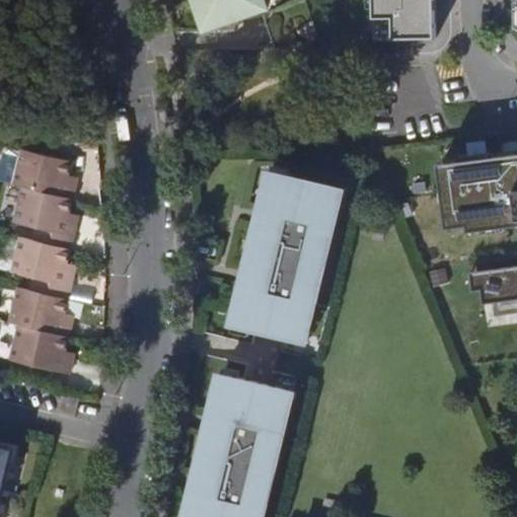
[(198,0),(209,29),(266,9),(263,0),(198,0)]
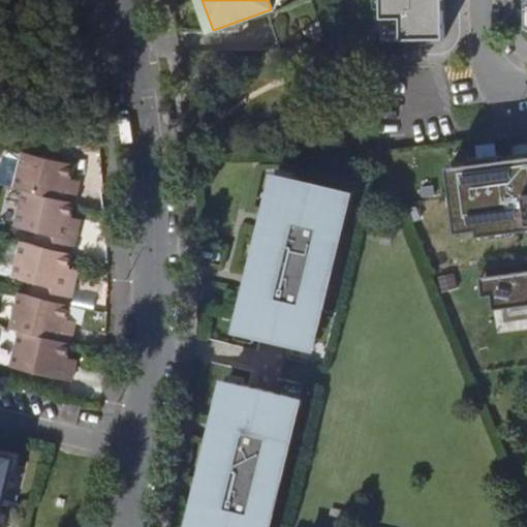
[(443,0),(381,0),(382,43),(444,43),(443,0)]
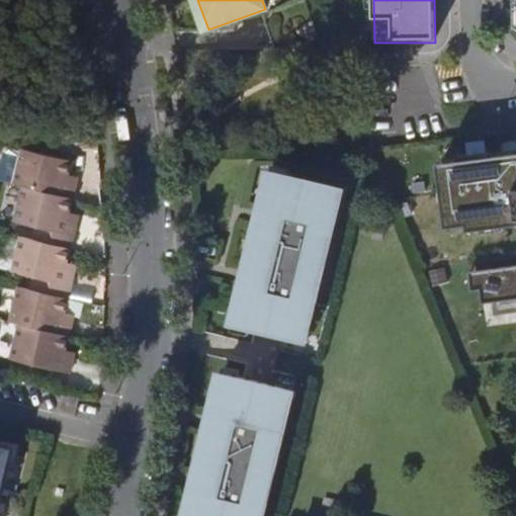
[(311,22),(299,26),(305,38),(316,35),(311,22)]
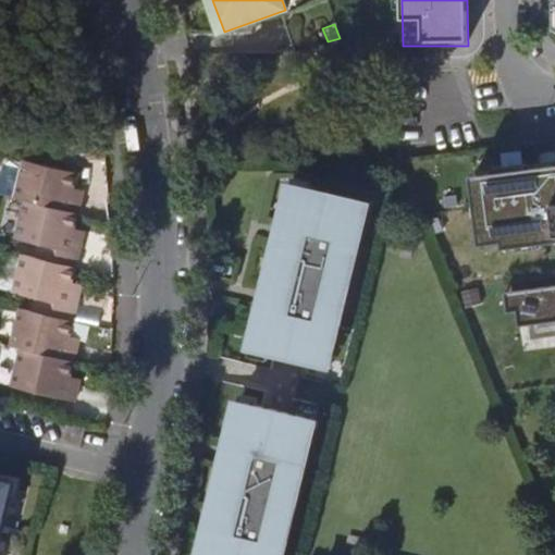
[(25,201),(77,214),(82,198),(72,195),(73,189),(76,173),(24,161),(15,199),(25,201)]
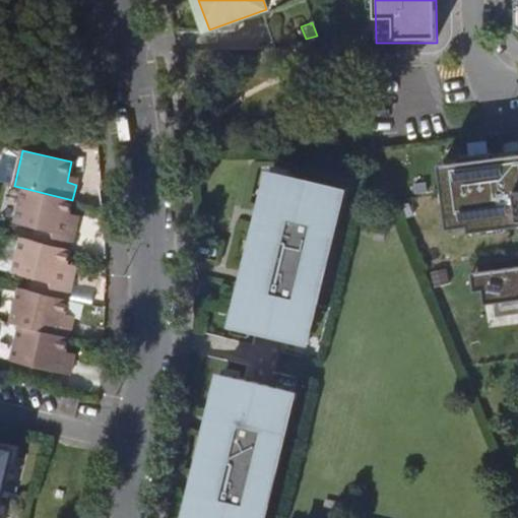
[(517,155),(488,159),(487,155),(460,158),(461,164),(441,166),(449,231),(470,228),(470,234),(517,228),(517,155)]
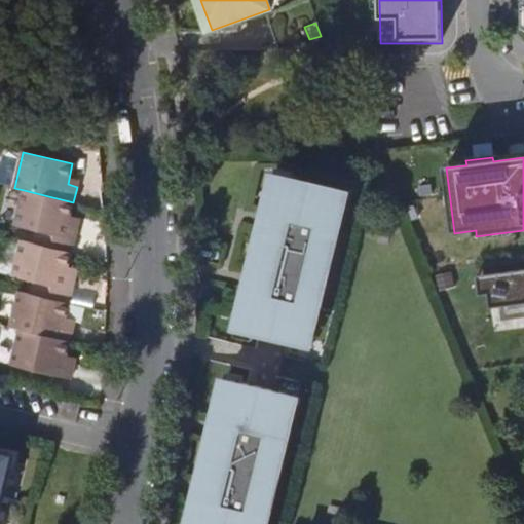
[(312,305),(331,230),(338,232),(346,198),(335,195),(337,189),(274,174),(265,214),(272,216),(254,291),(247,289),(236,329),(299,344),(301,337),(311,340),(320,307),(312,305)]
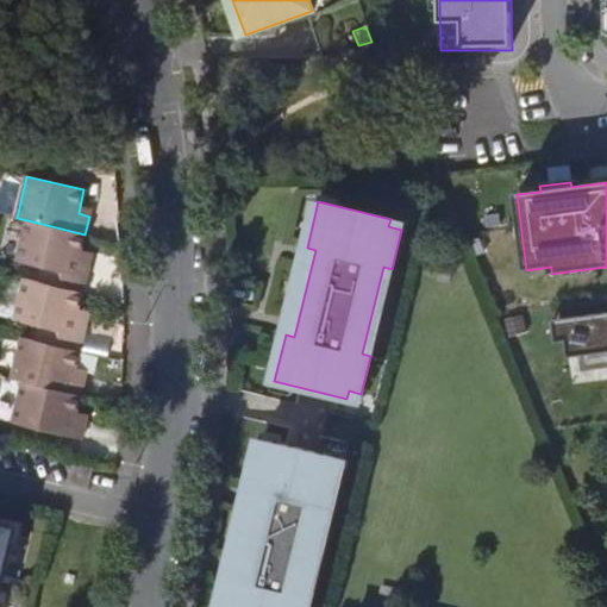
[(91,210),(80,207),(79,213),(89,217),(91,210)]
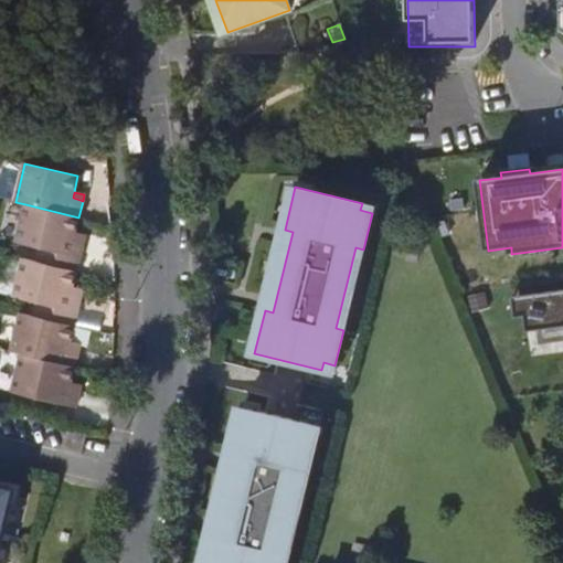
[(373,206),(362,203),(360,210),(372,213),(373,206)]
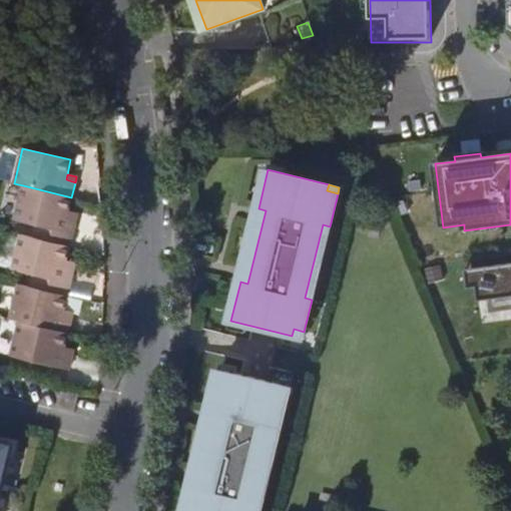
[(36,225),(72,234),(75,219),(66,217),(68,211),(71,197),(23,185),(14,220),(36,225)]
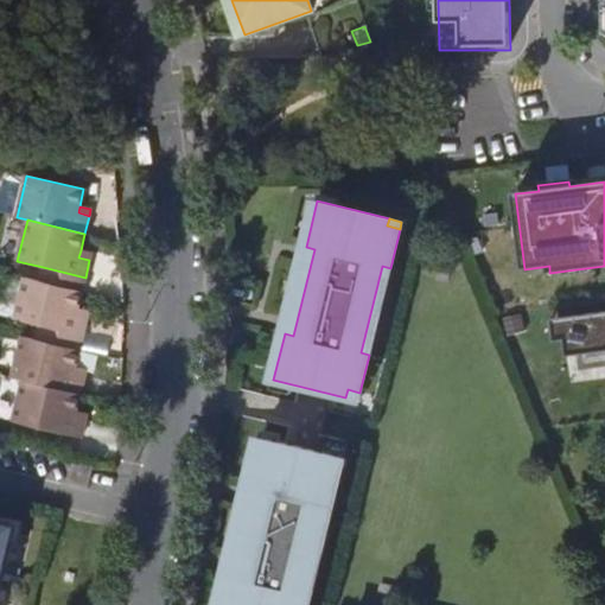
[(293,336),(314,249),(306,247),(285,333),(293,336)]
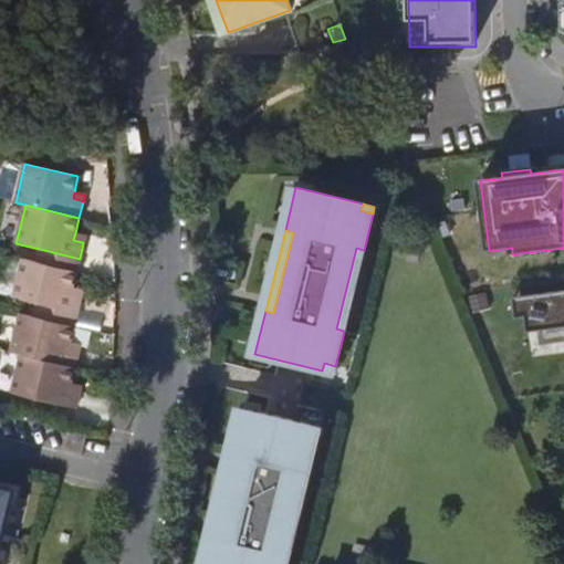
[(85,236),(75,233),(73,240),(83,242),(85,236)]
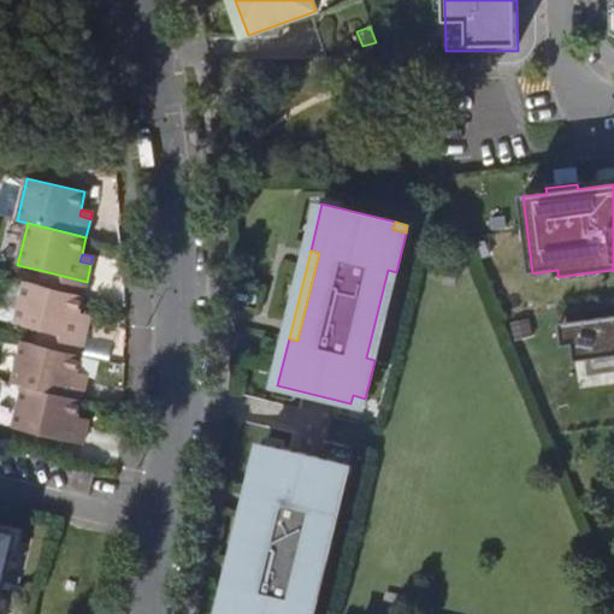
[(375,360),(396,272),(388,270),(366,358),(375,360)]
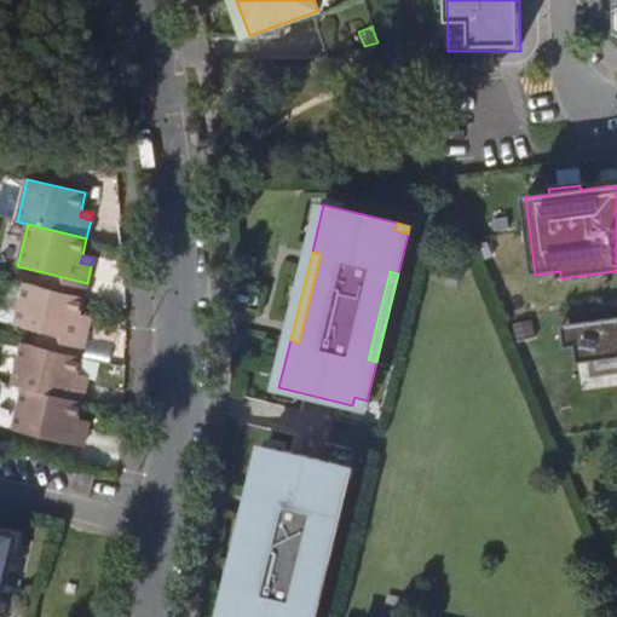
[(87,283),(44,272),(40,287),(84,298),(87,283)]
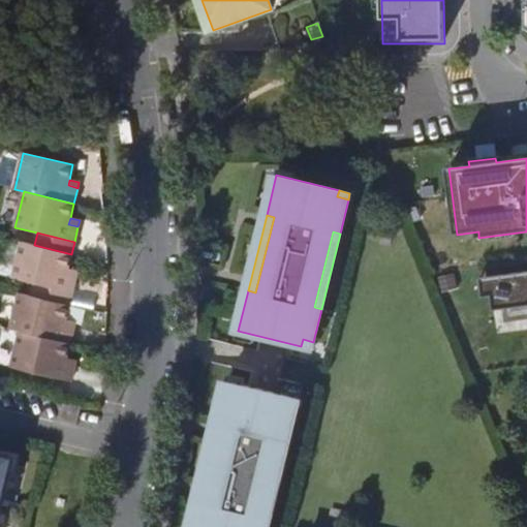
[(392,237),(382,234),(379,243),(389,246),(392,237)]
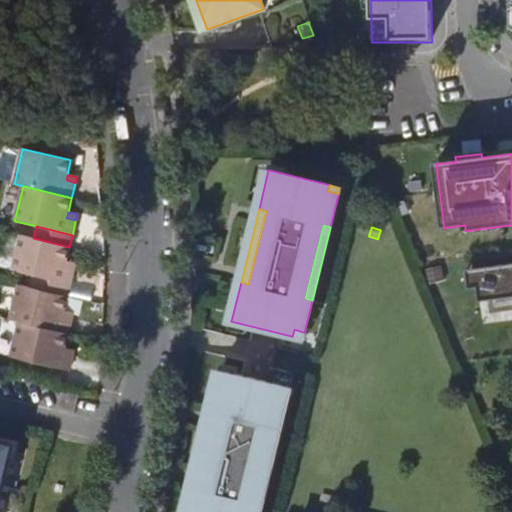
[(33,276),(70,284),(73,269),(64,267),(65,261),(69,247),(33,238),(21,236),(12,271),(33,276)]
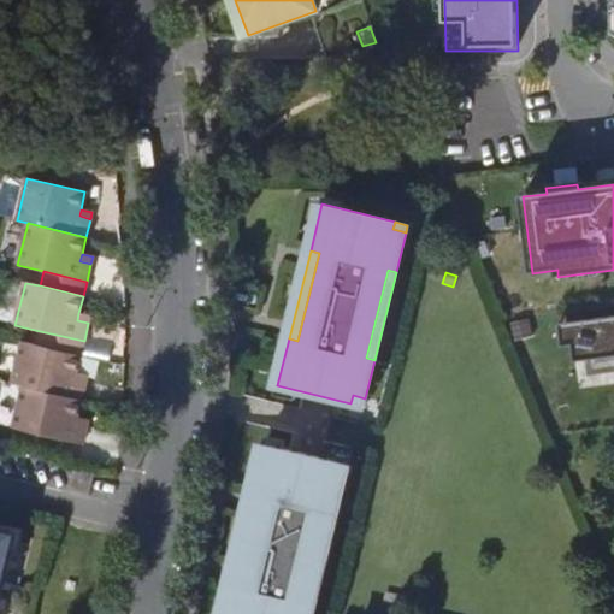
[(77,320),(88,323),(90,316),(78,313),(77,320)]
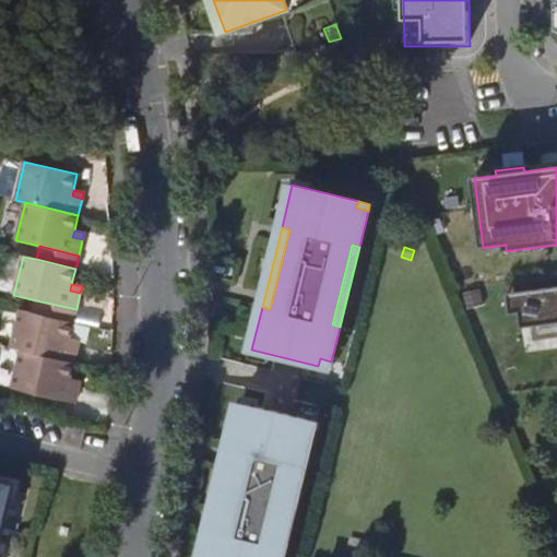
[(556,288),(506,295),(508,316),(518,315),(520,330),(531,328),(532,334),(556,330),(556,288)]
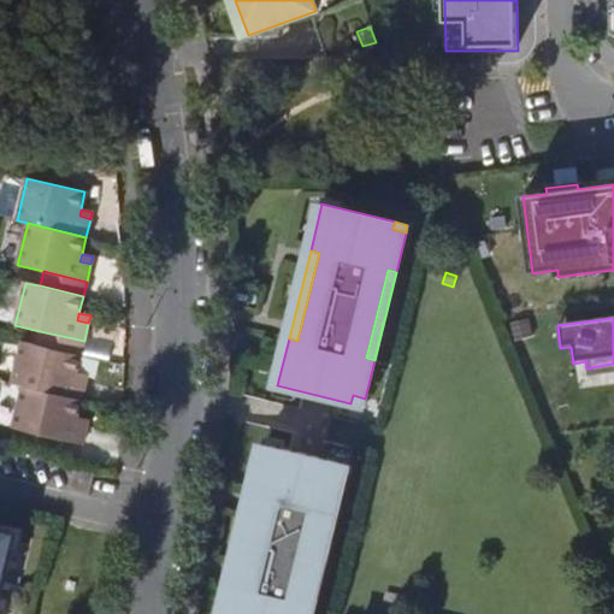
[(36,346),(81,356),(84,341),(40,331),(36,346)]
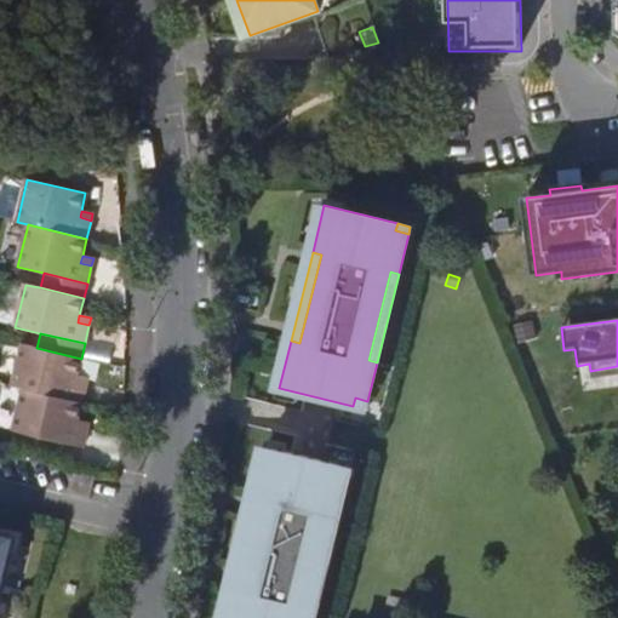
[(23,389),(81,404),(86,385),(75,382),(76,376),(81,359),(36,348),(23,344),(12,387),(23,389)]
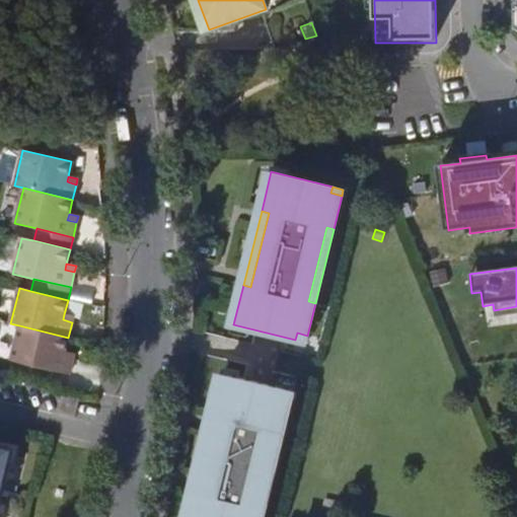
[(516,306),(494,310),(495,317),(516,314),(516,306)]
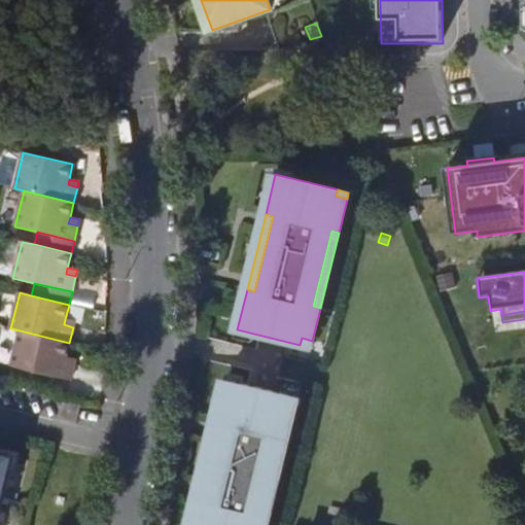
[(64,324),(73,327),(74,321),(65,319),(64,324)]
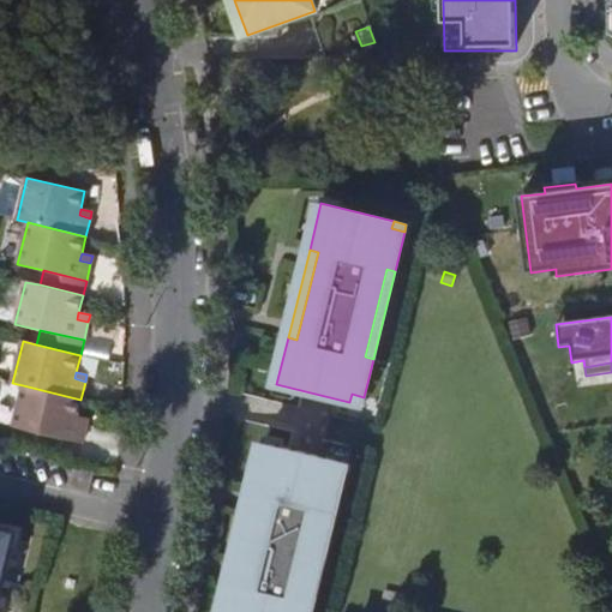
[(13,427),(82,444),(88,419),(77,417),(78,409),(81,400),(23,385),(13,427)]
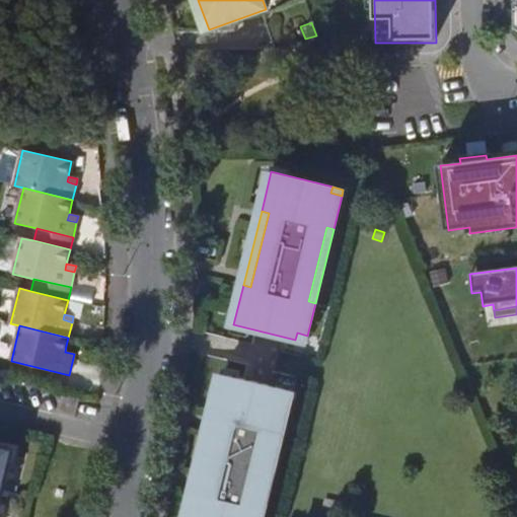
[(307,336),(297,333),(295,340),(305,343),(307,336)]
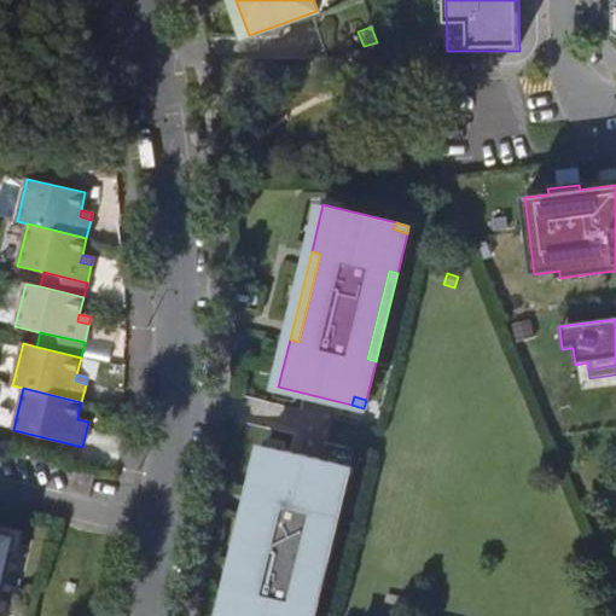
[(79,412),(77,419),(88,422),(89,414),(79,412)]
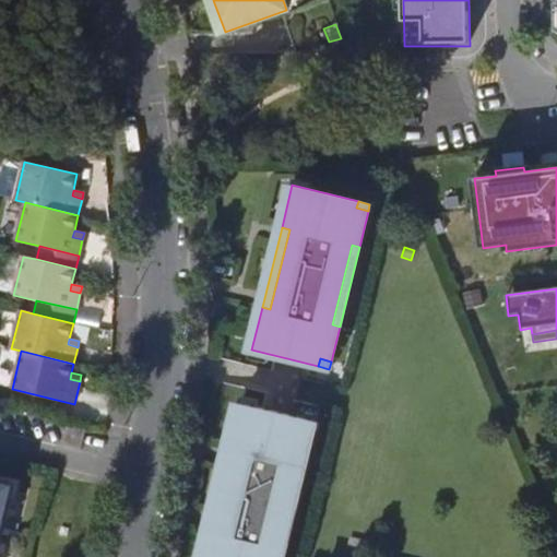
[(279,546),(297,466),(305,469),(315,429),(303,426),(305,419),(238,403),(227,449),(235,451),(215,531),(208,529),(201,556),(283,556),(285,548),(279,546)]
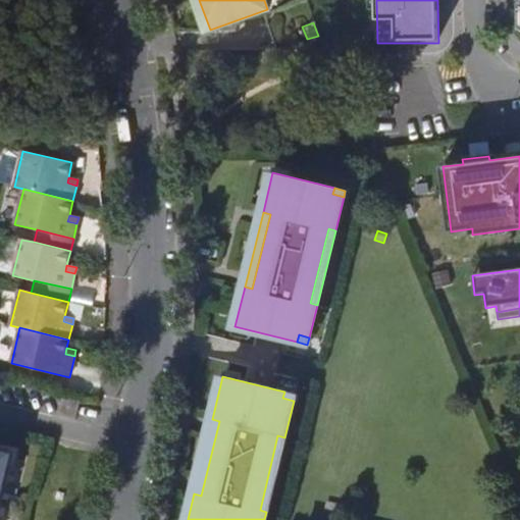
[(296,394),(284,392),(282,398),(294,401),(296,394)]
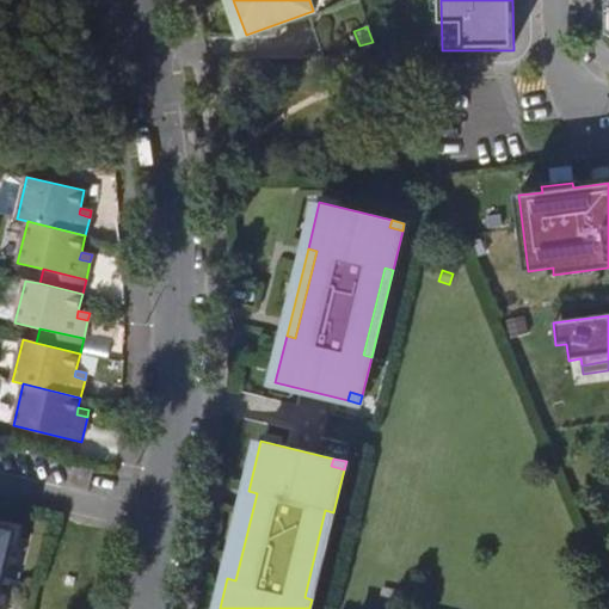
[(235,580),(257,493),(248,491),(227,578),(235,580)]
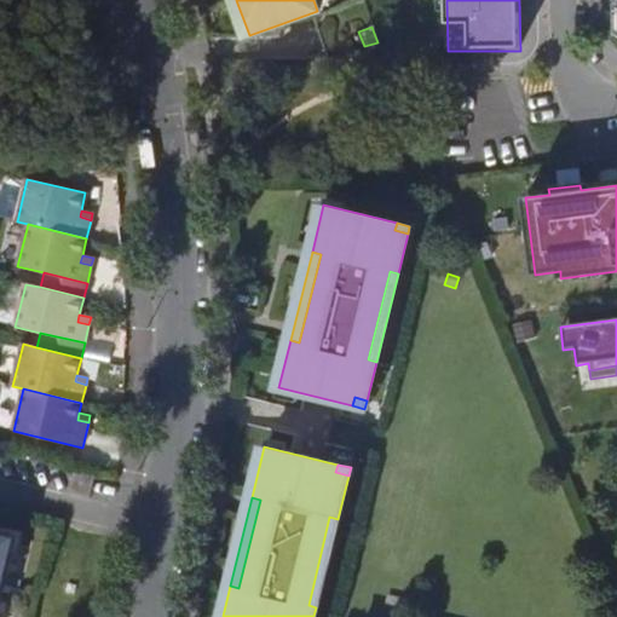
[(316,607),(338,519),(329,517),(309,605),(316,607)]
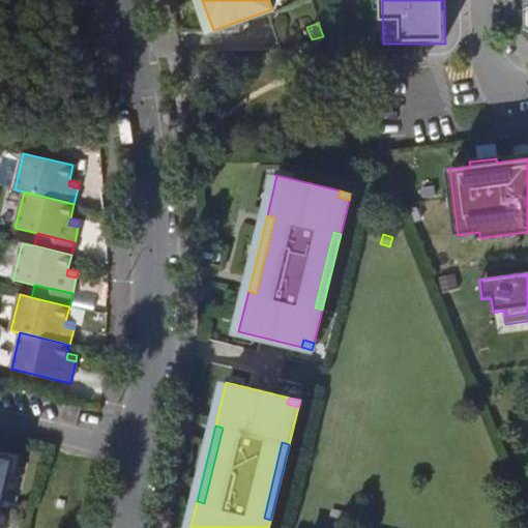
[(0,517),(13,460),(0,457),(0,517)]
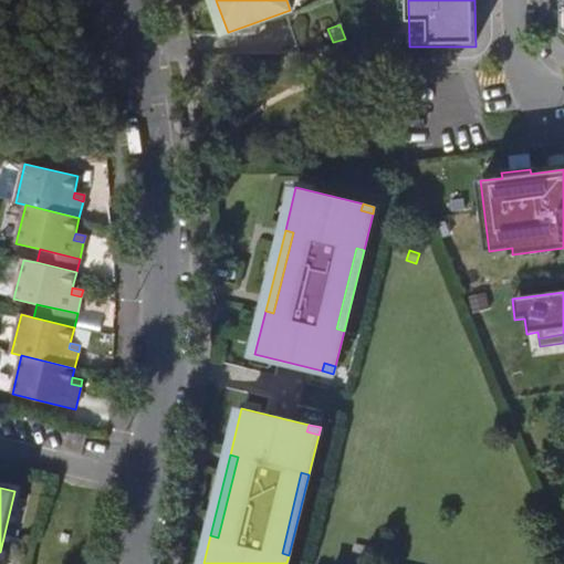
[(354,545),(334,540),(332,550),(352,555),(354,545)]
